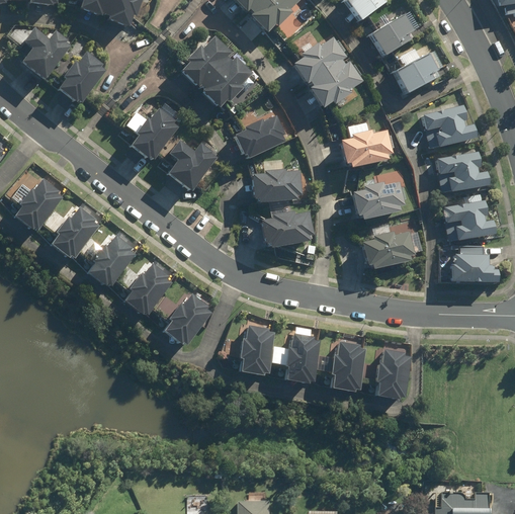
[(83,0),(80,9),(102,17),(103,13),(110,16),(108,19),(131,27),(140,0),(83,0)]
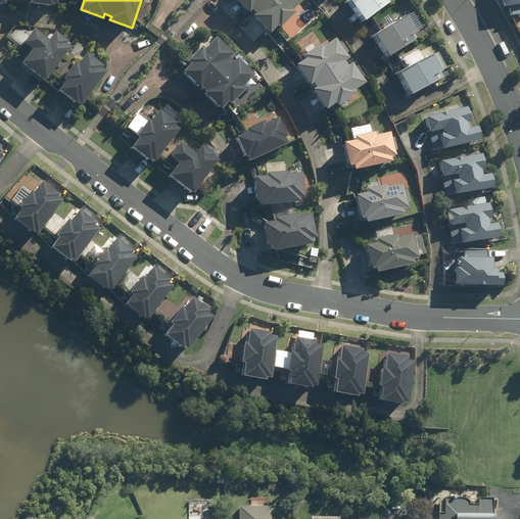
[(266,29),(270,33),(279,24),(282,27),(297,11),(294,9),(303,0),(226,0),(223,4),(235,16),(244,7),(253,16),(244,26),(255,38),(266,29)]
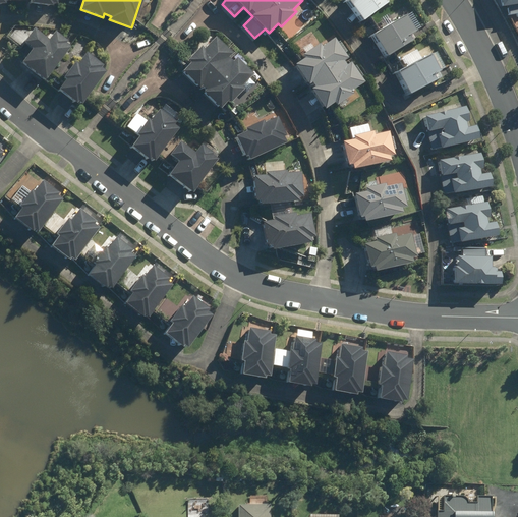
[(347,0),(363,21),(392,0),(347,0)]
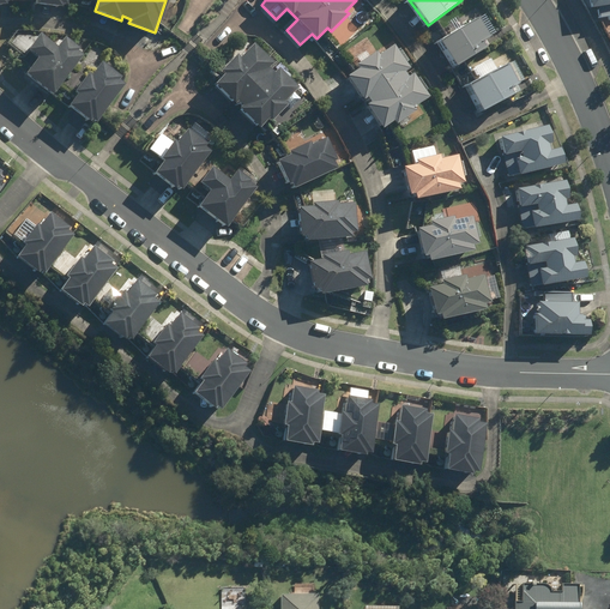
[(478,16),(438,38),(454,68),(489,49),(484,42),(491,37),(478,16)]
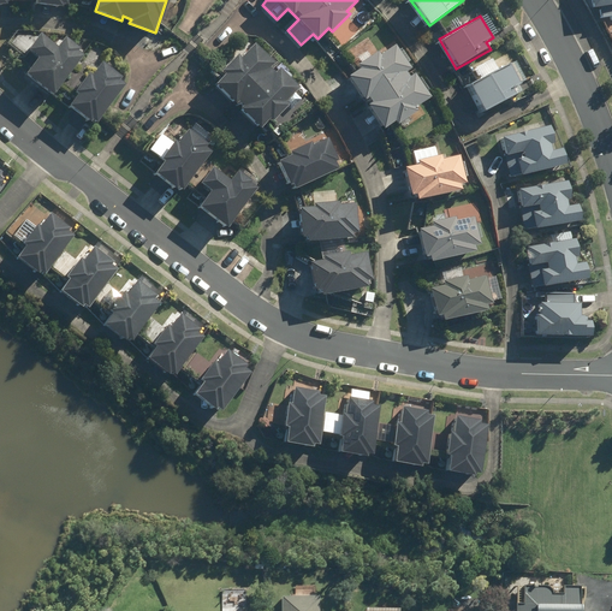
[(39,58),(25,73),(53,95),(88,51),(67,35),(59,46),(41,31),(28,49),(39,58)]
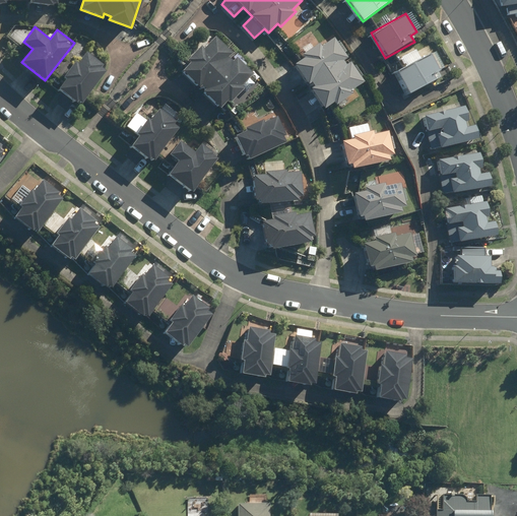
[(192,60),(182,70),(199,88),(202,86),(204,88),(202,91),(218,110),(231,100),(232,101),(245,88),(242,85),(255,73),(239,55),(234,60),(230,56),(236,51),(219,33),(203,48),(202,46),(189,57),(192,60)]
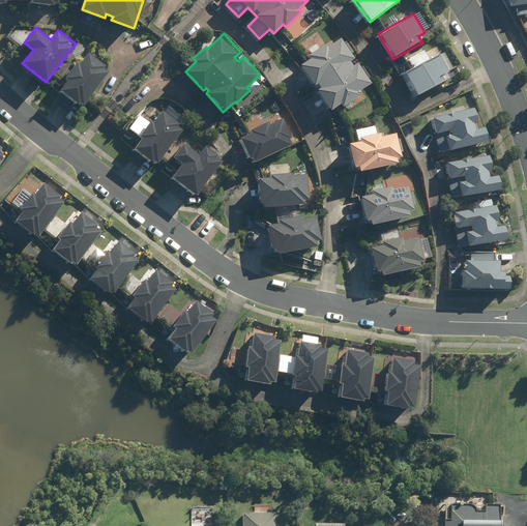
[(311,57),(300,65),(331,111),(342,104),(344,106),(361,93),(360,91),(373,83),(358,62),(354,65),(351,60),(356,56),(342,37),(329,47),(325,40),(308,53),(311,57)]
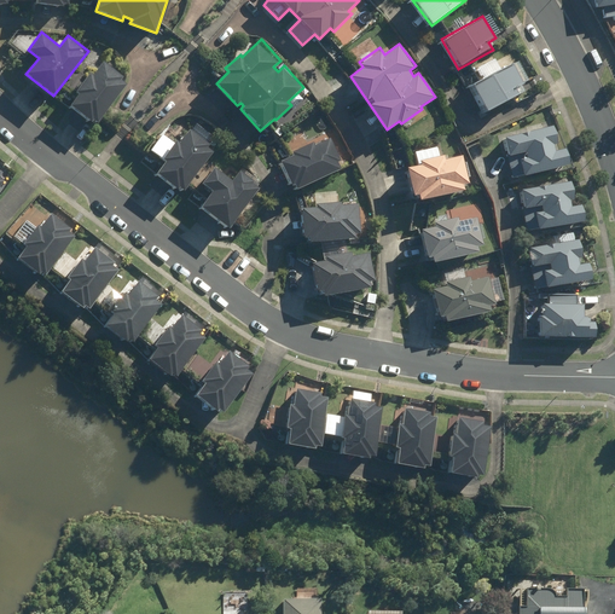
[(75,90),(80,93),(69,106),(91,122),(93,119),(98,122),(131,80),(105,59),(94,74),(90,70),(75,90)]
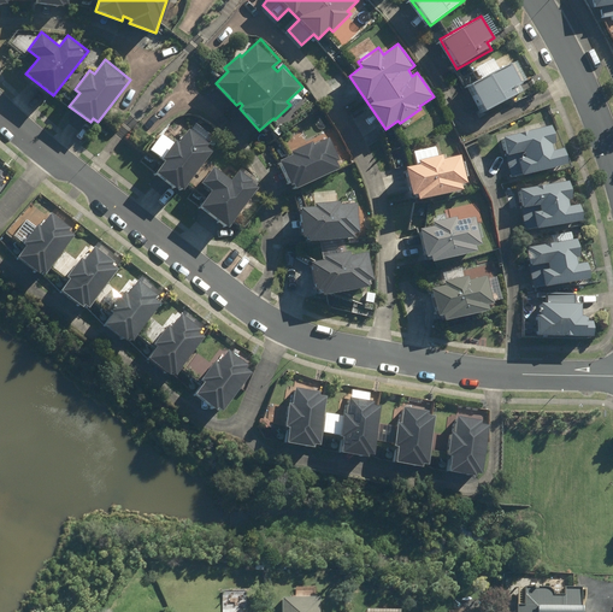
[(512,63),(470,84),(484,112),(526,90),(512,63)]
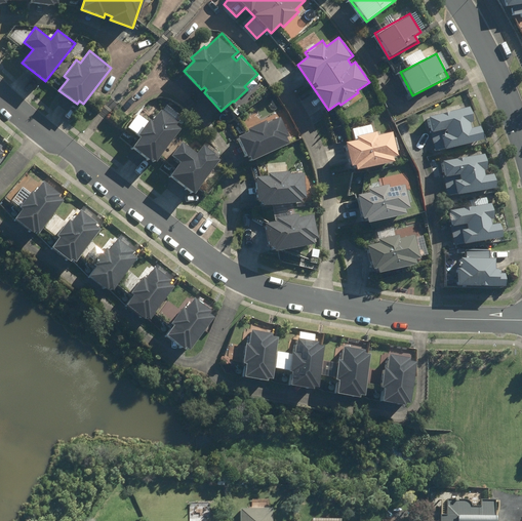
[(471,107),(430,115),(433,131),(441,129),(445,149),(483,141),(480,124),(475,126),(471,107)]
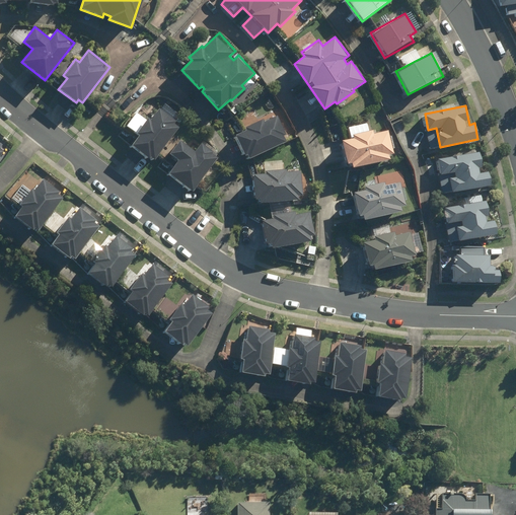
[(151,118),(139,109),(128,124),(140,132),(130,145),(149,159),(151,157),(155,160),(180,127),(175,123),(177,120),(160,106),(151,118)]
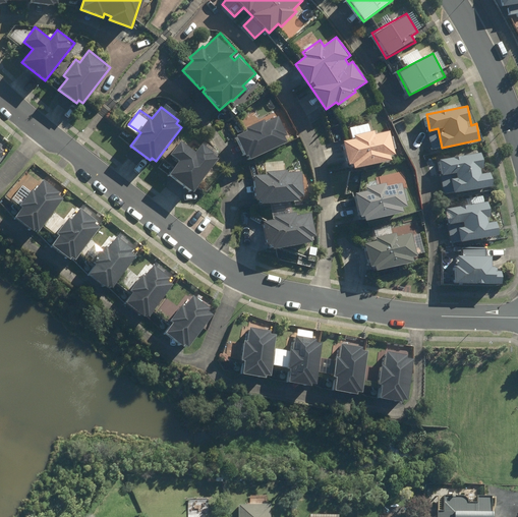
[(248,156),(250,159),(290,139),(278,116),(267,121),(266,117),(246,126),(248,129),(235,136),(245,157),(248,156)]
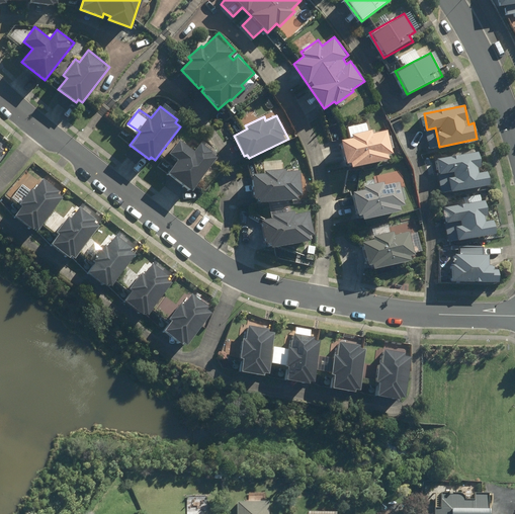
[(353,134),(354,137),(340,140),(346,164),(350,163),(351,168),(395,158),(388,129),(374,132),(373,129),(353,134)]
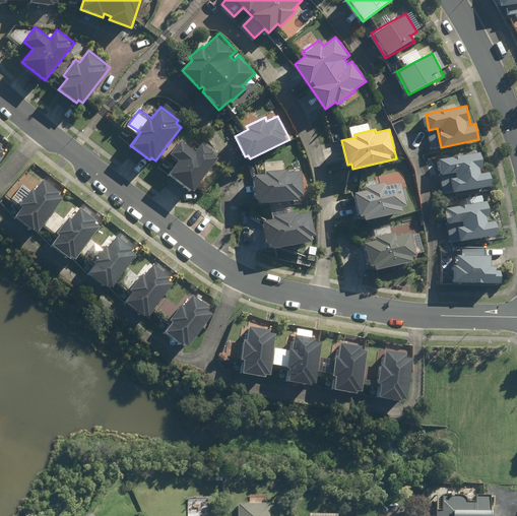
[(182,139),(171,152),(180,159),(169,175),(192,192),(219,156),(202,142),(196,150),(182,139)]
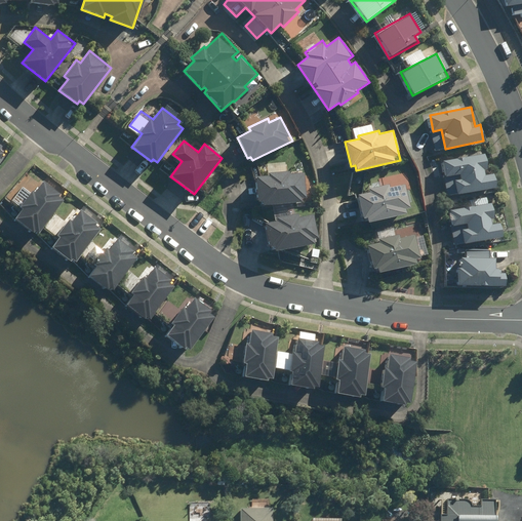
[(486,153),(444,159),(447,176),(455,175),(457,194),(496,189),(494,174),(489,174),(486,153)]
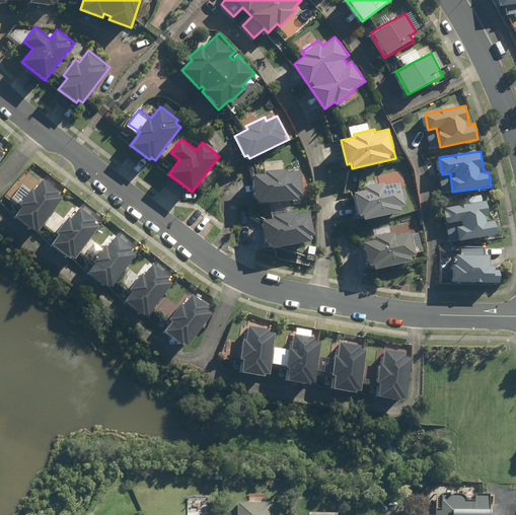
[(301,169),(252,173),(254,202),(303,199),(301,169)]
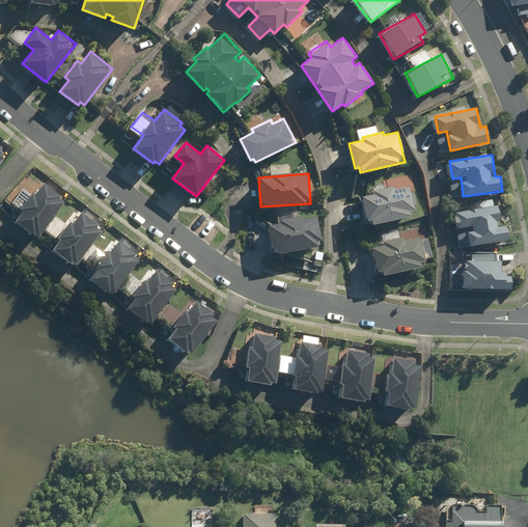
[(57,211),(63,201),(66,197),(44,182),(36,193),(20,182),(7,198),(24,210),(15,223),(33,237),(35,233),(39,236),(45,228),(57,211)]
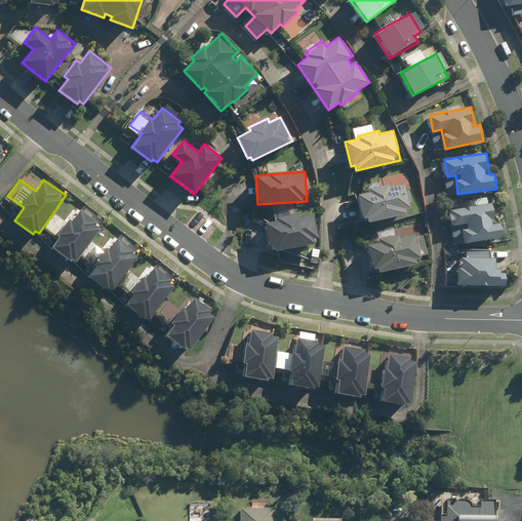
[(369,192),(357,194),(362,218),(367,217),(368,223),(407,214),(406,209),(410,208),(406,186),(391,189),(389,183),(368,187),(369,192)]
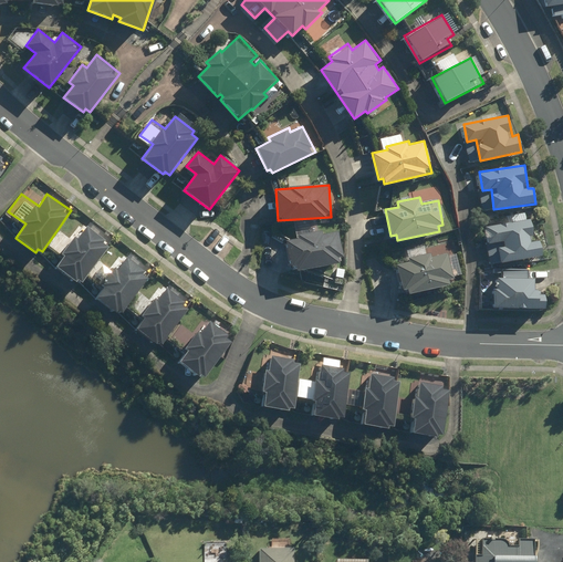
[(531,218),(486,225),(488,241),(498,240),(501,261),(542,256),(540,239),(534,240),(531,218)]
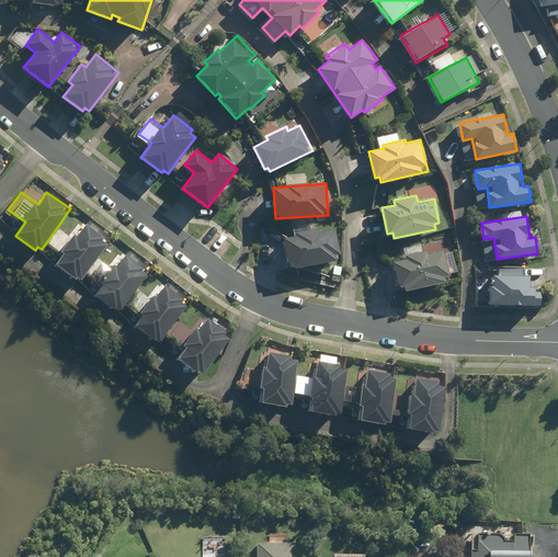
[(60,223),(47,241),(64,252),(54,264),(78,282),(87,271),(100,251),(109,240),(81,220),(73,231),(60,223)]
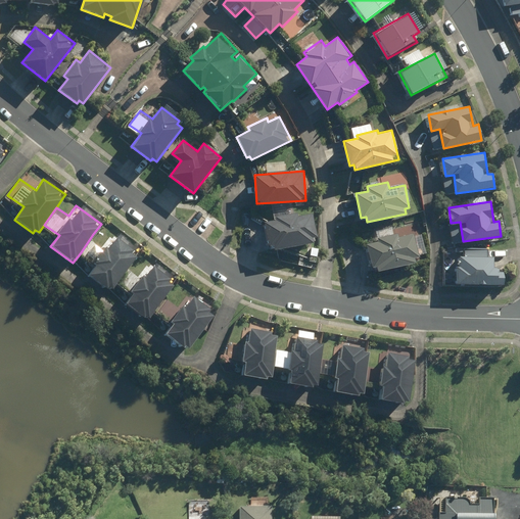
[(277,219),(264,221),(268,248),(313,242),(312,236),(316,235),(313,214),(298,216),(298,213),(276,216),(277,219)]
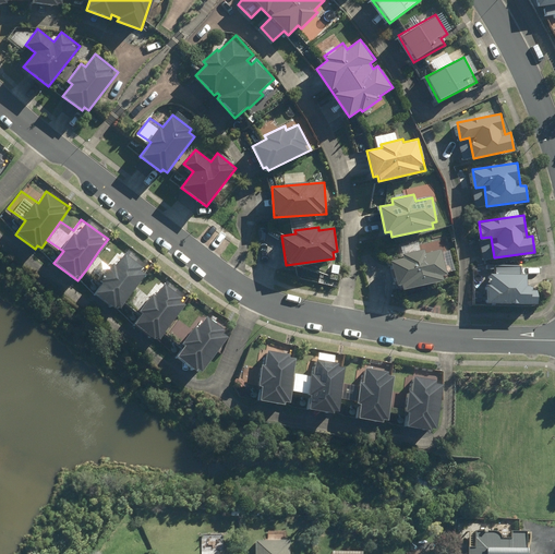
[(402,257),(389,260),(395,286),(401,285),(402,289),(443,281),(441,273),(447,272),(443,249),(423,253),(423,248),(401,252),(402,257)]
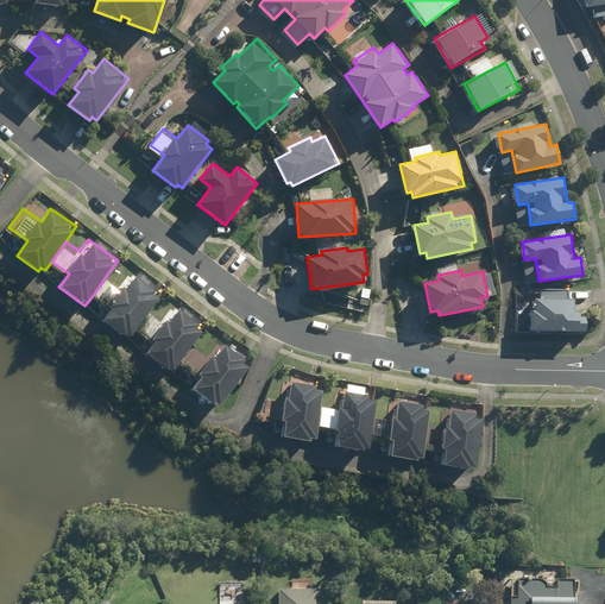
[(108,272),(94,294),(113,307),(102,321),(125,337),(127,333),(132,338),(139,328),(151,309),(161,297),(155,294),(158,289),(137,275),(128,287),(108,272)]
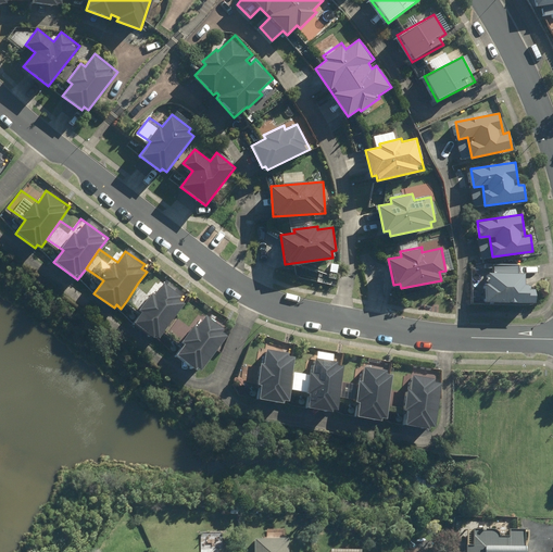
[(525,273),(490,272),(489,281),(486,281),(485,302),(535,304),(536,284),(524,283),(525,273)]
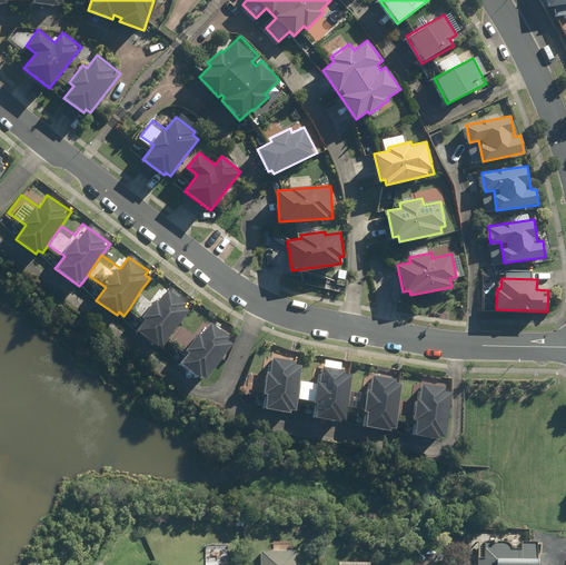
[(141,289),(130,307),(146,318),(136,333),(156,346),(159,343),(164,346),(169,338),(182,320),(192,306),(166,287),(157,300),(141,289)]
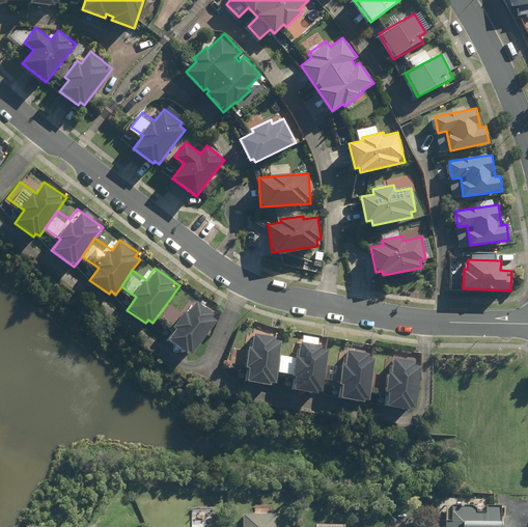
[(170,299),(158,315),(175,328),(167,339),(191,357),(220,316),(196,300),(188,312),(170,299)]
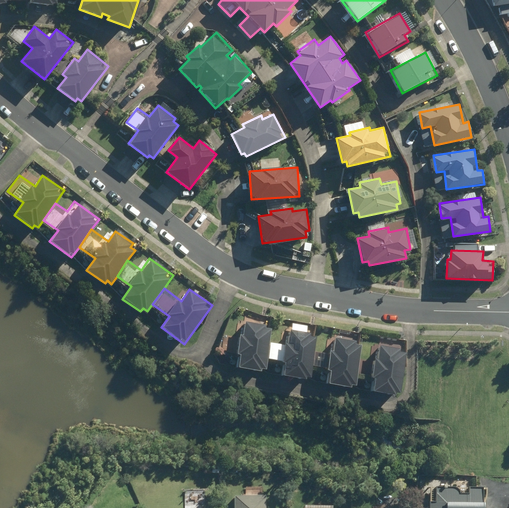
[(269,338),(272,323),(247,318),(244,332),(240,331),(236,351),(240,351),(237,364),(263,369),(266,356),(269,338)]
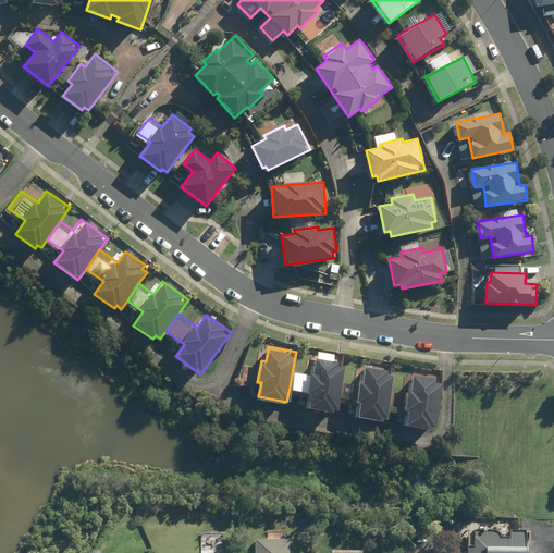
[(336,412),(346,360),(314,355),(311,371),(293,368),(290,388),(309,391),(307,406),(336,412)]
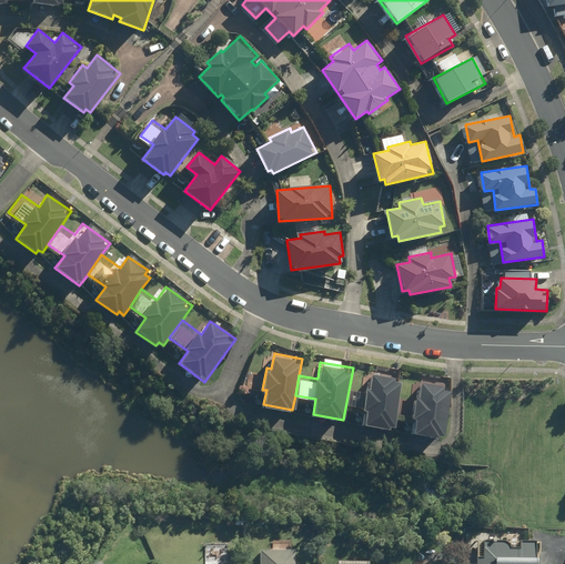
[(370,385),(366,384),(363,409),(366,410),(364,422),(395,426),(403,374),(372,370),(370,385)]
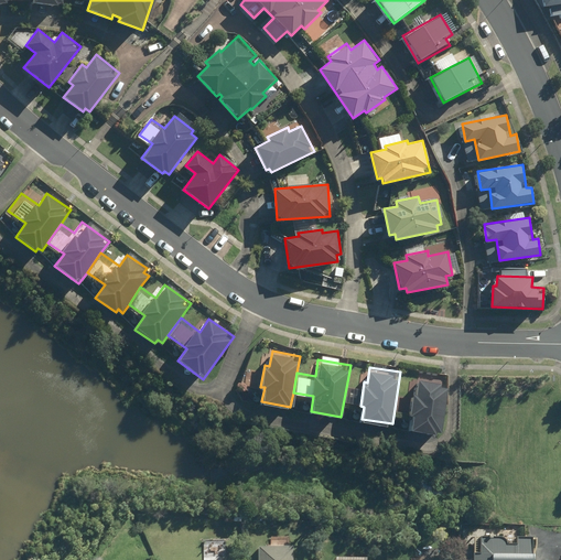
[(441,381),(419,379),(418,385),(414,384),(414,391),(411,391),(409,413),(411,415),(410,430),(441,433),(449,385),(441,384),(441,381)]
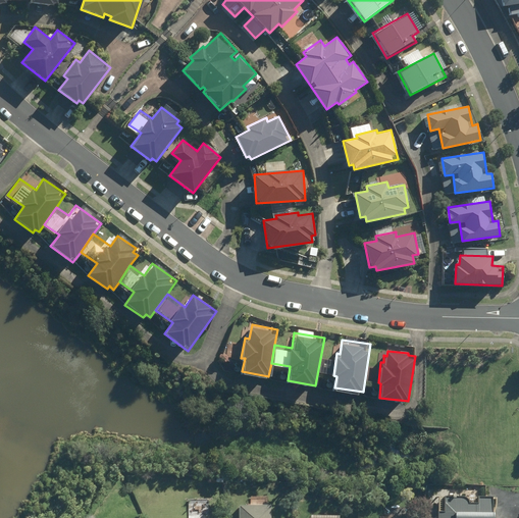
[(254,501),(244,500),(242,517),(274,517),(276,491),(254,490),(254,501)]
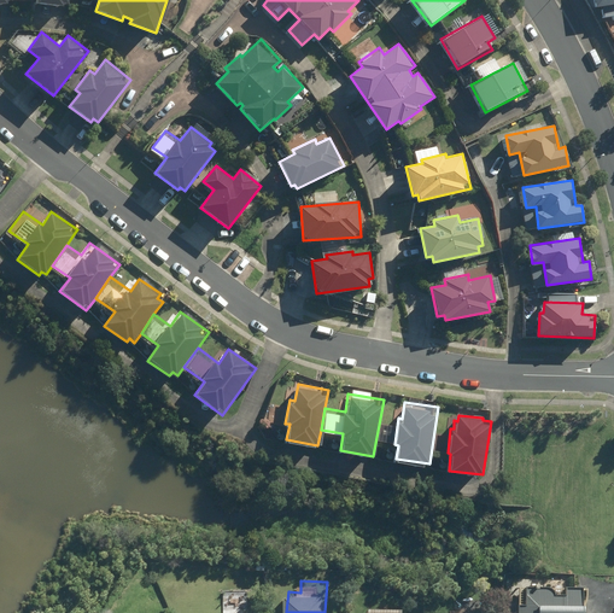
[(541,612),(613,612),(613,609),(589,608),(590,602),(542,599),(541,612)]
